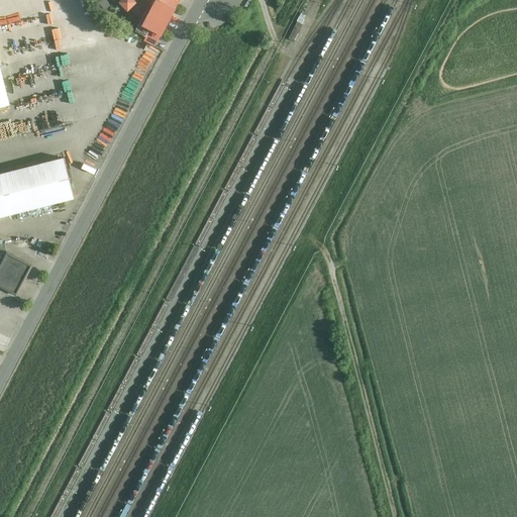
[(137,2),(134,0),(121,0),(129,9),(137,2)]
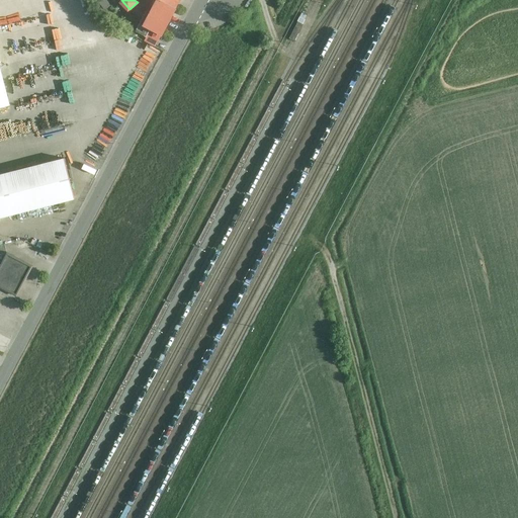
[(157,0),(144,23),(151,27),(145,40),(156,47),(179,0),(157,0)]
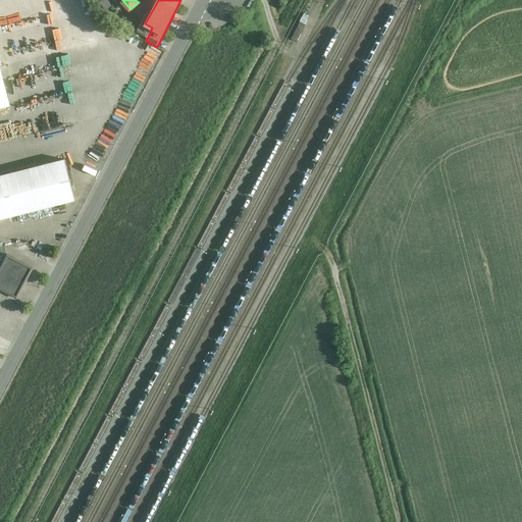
[(306,11),(293,38),(298,40),(311,14),(306,11)]
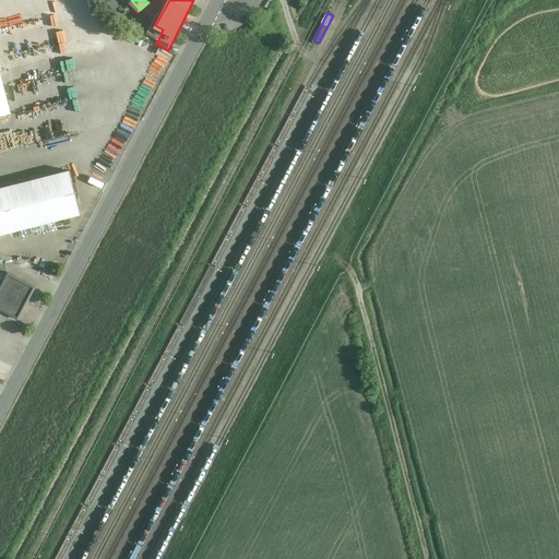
[(68,170),(0,188),(0,235),(80,214),(68,170)]
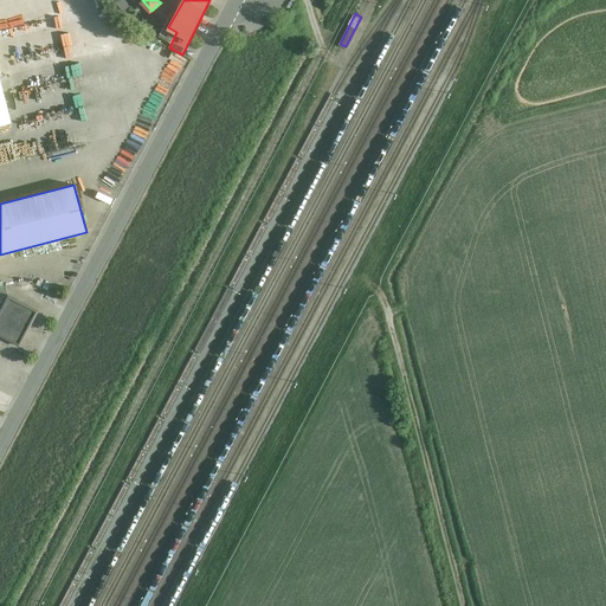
[(0,335),(20,347),(38,311),(8,297),(0,314),(0,335)]
